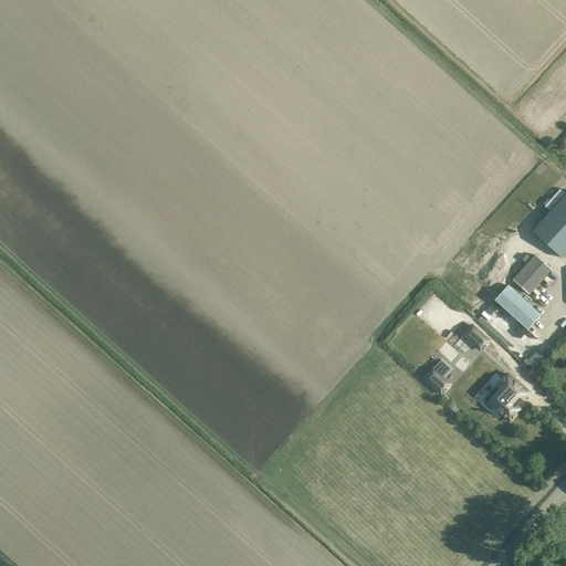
[(562,258),(565,253),(565,194),(533,231),(562,258)]
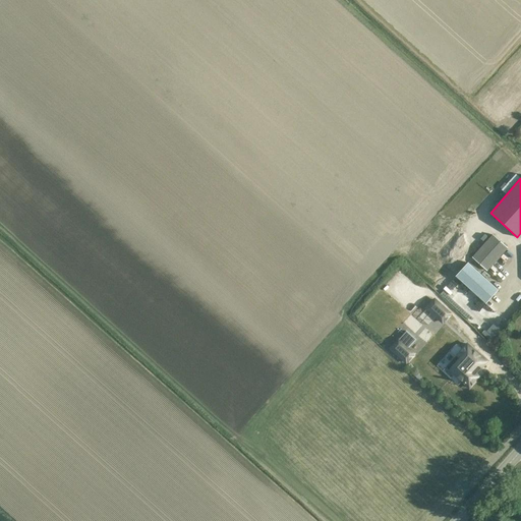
[(486,226),(473,241),(477,245),(491,230),(486,226)]
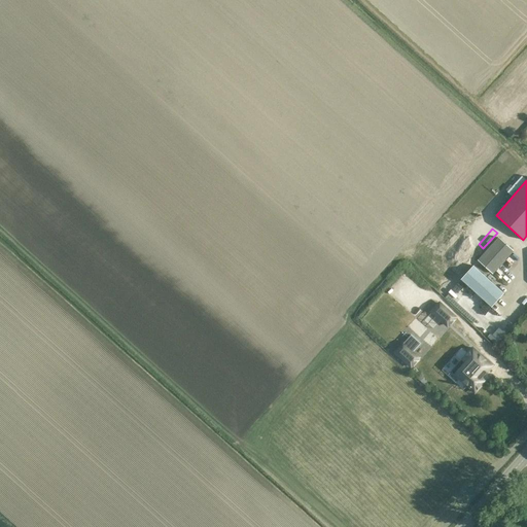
[(493,273),(514,250),(499,237),(479,260),(493,273)]
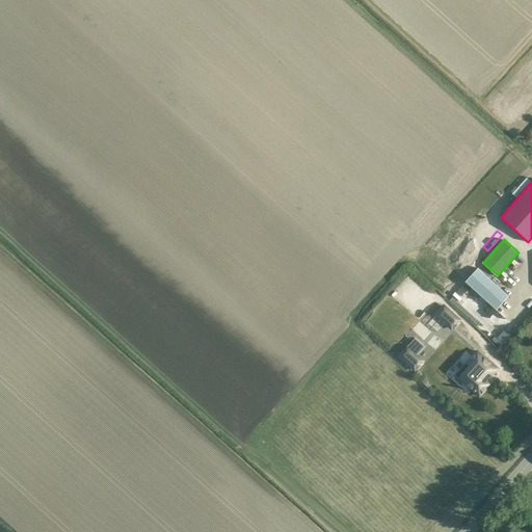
[(497,310),(509,296),(478,268),(466,282),(497,310)]
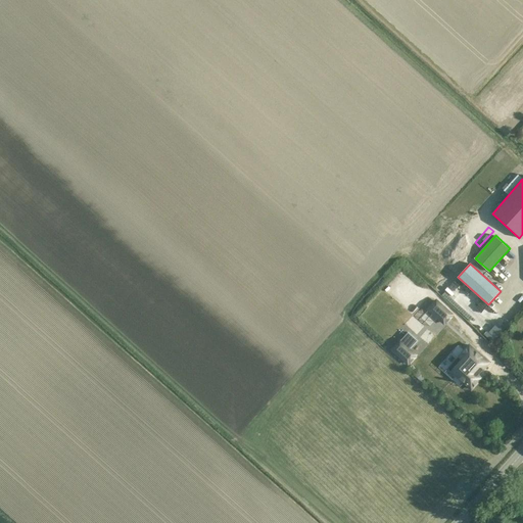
[(436,300),(429,310),(444,323),(445,321),(446,322),(452,317),(450,316),(452,315),(436,300)]
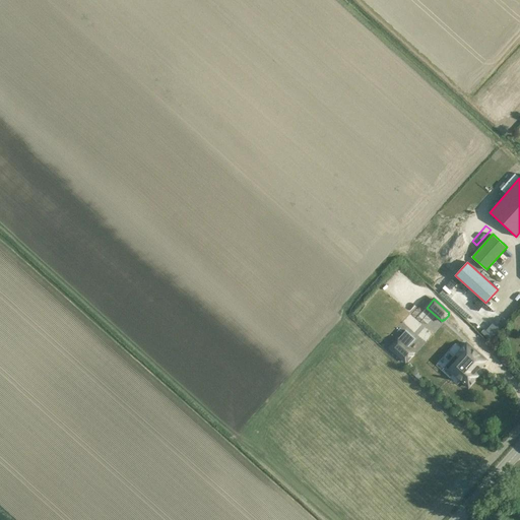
[(405,330),(390,347),(405,361),(407,360),(407,361),(412,354),(411,354),(413,352),(407,347),(414,338),(405,330)]
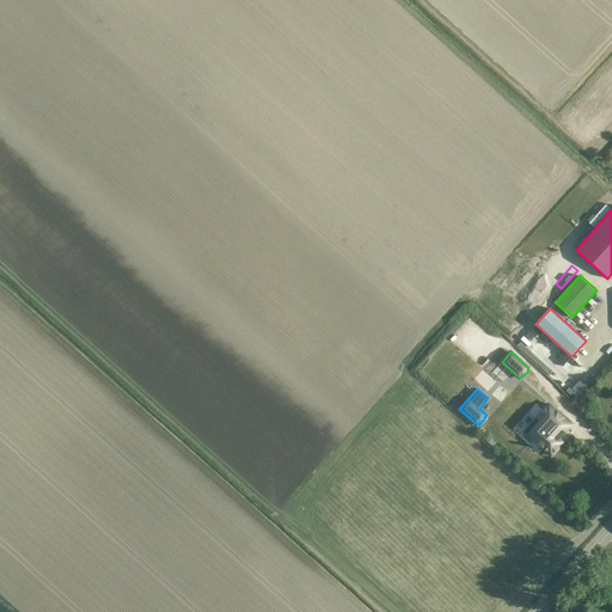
[(549,404),(525,432),(551,456),(555,452),(556,452),(557,452),(558,451),(560,451),(560,450),(561,450),(561,448),(561,447),(561,446),(561,445),(564,441),(560,438),(571,424),(549,404)]
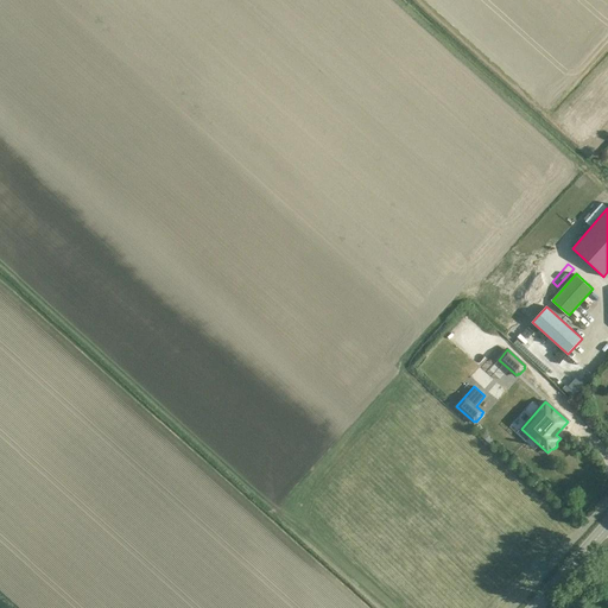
[(491,444),(494,441),(483,432),(481,436),(491,444)]
